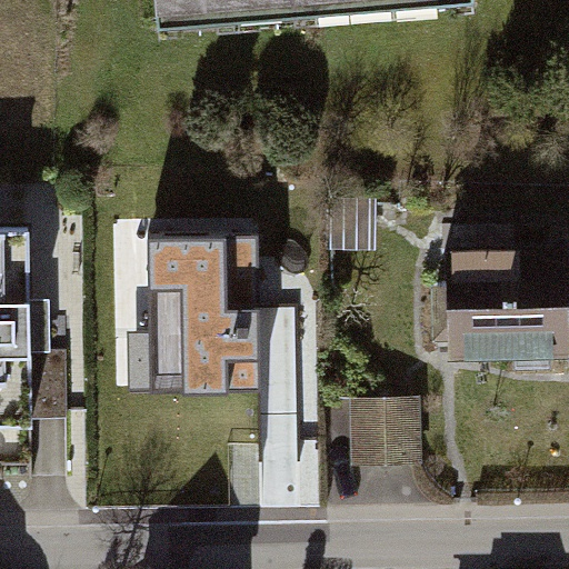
[(155,0),(158,31),(477,5),(476,0),(155,0)]
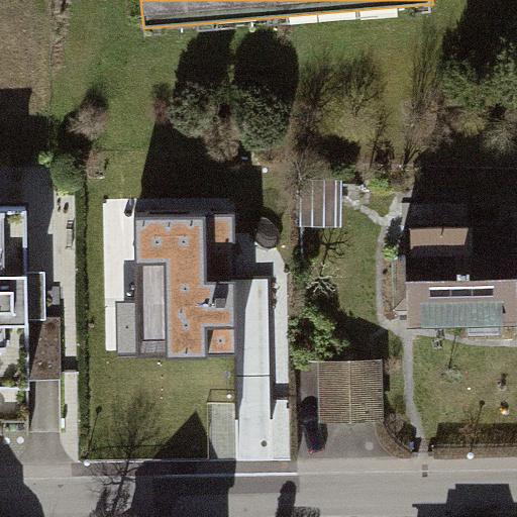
[(341,181),(297,182),(298,227),(342,226),(341,203),(341,181)]
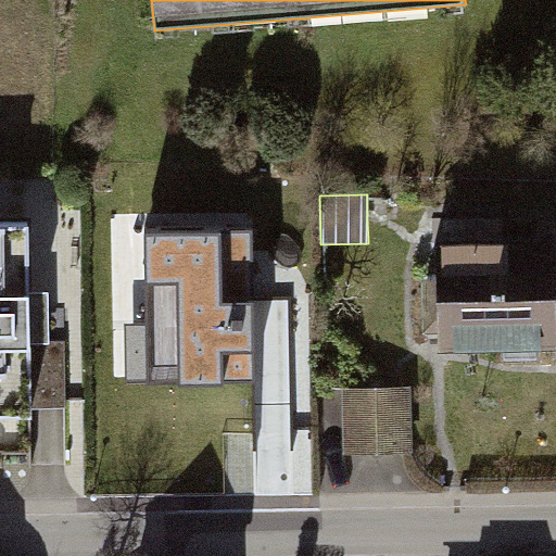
[(251,261),(252,202),(174,200),(173,258),(251,261)]
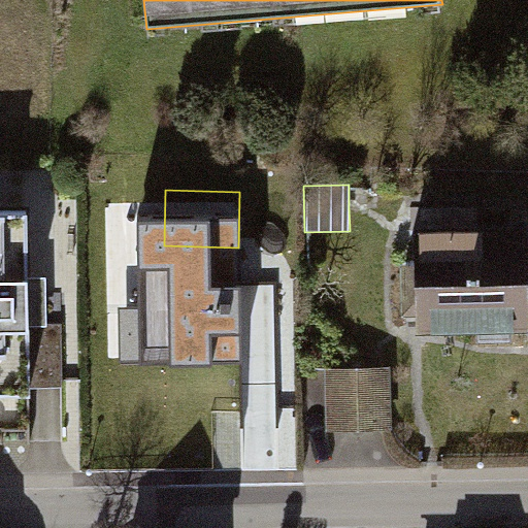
[(27,212),(0,212),(0,396),(30,396),(30,387),(45,387),(63,386),(62,325),(46,325),(46,307),(46,278),(28,278),(27,212)]
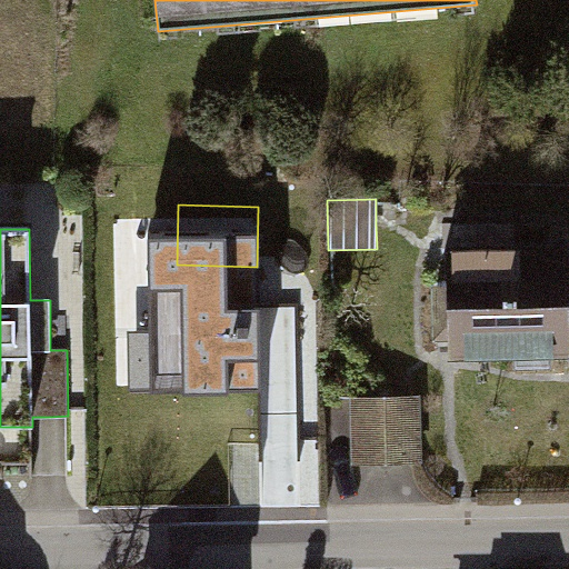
[(565,250),(442,251),(443,358),(566,357),(565,250)]
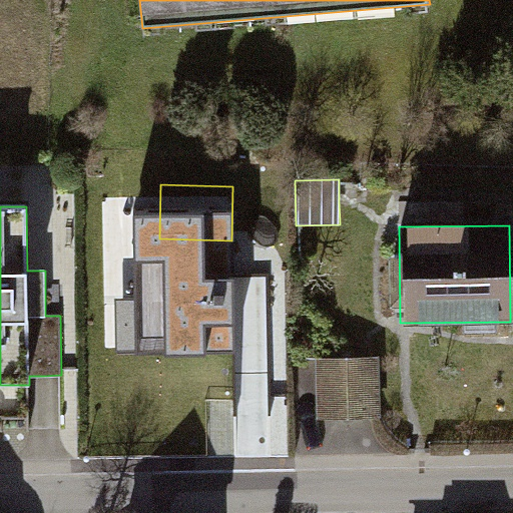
[(153,251),(157,364),(246,360),(242,248),(153,251)]
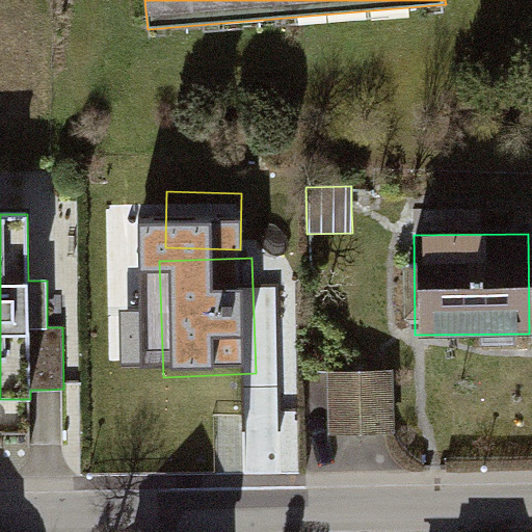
[(375,370),(328,372),(330,436),(398,434),(396,370),(375,370)]
